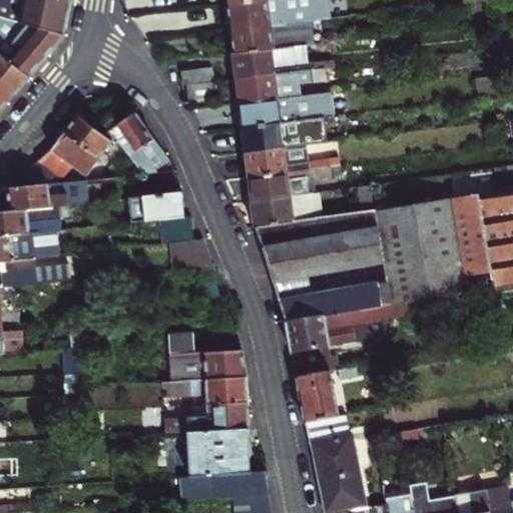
[(0,0),(0,16),(65,35),(72,0),(0,0)]
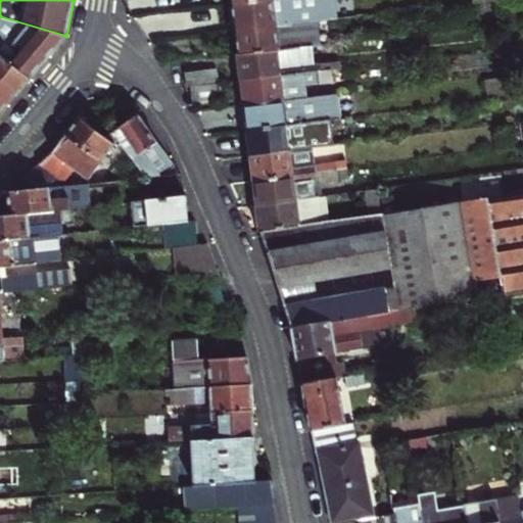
[(263,0),(233,4),(236,29),(317,18),(336,16),(334,0),(263,0)]
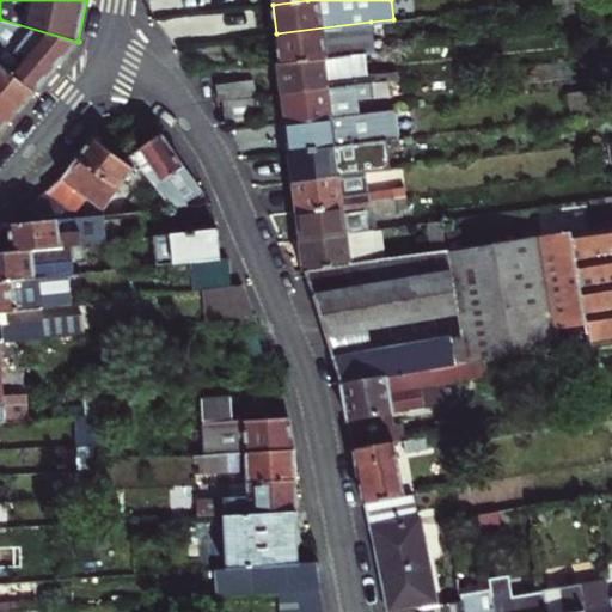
[(78,42),(0,19),(0,63),(35,92),(78,42)]
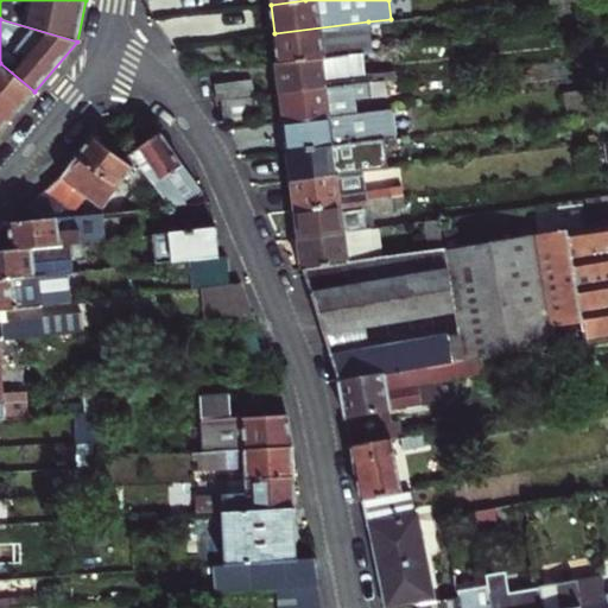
[(371,43),(368,21),(274,33),(278,63),(363,52),(366,52),(365,44),(371,43)]
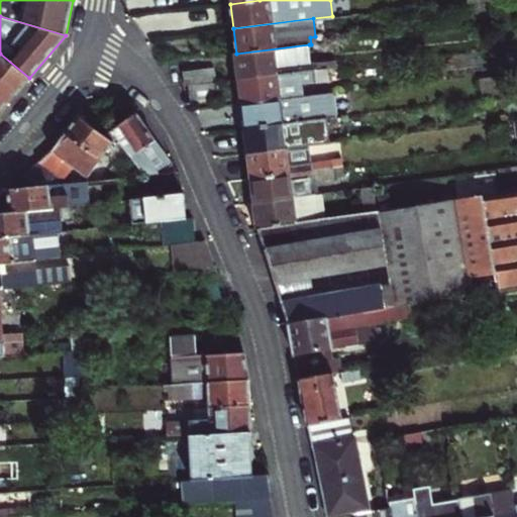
[(328,68),(337,67),(336,59),(311,63),(309,44),(236,54),(239,79),(328,68)]
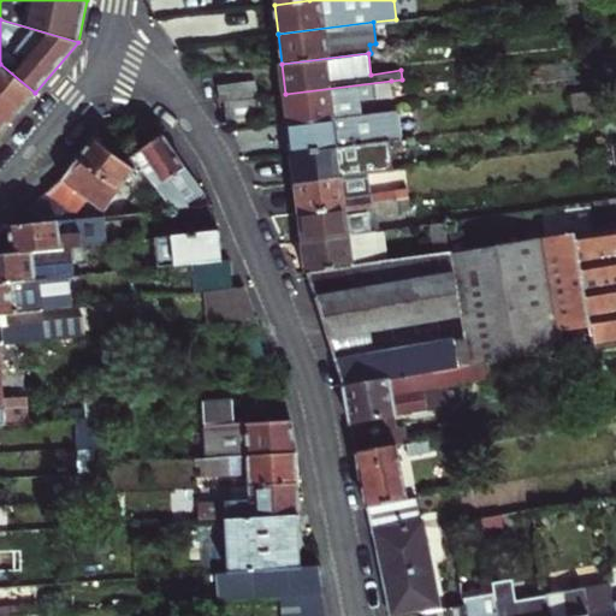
[(28,101),(35,93),(0,64),(0,96),(4,101),(18,113),(28,101)]
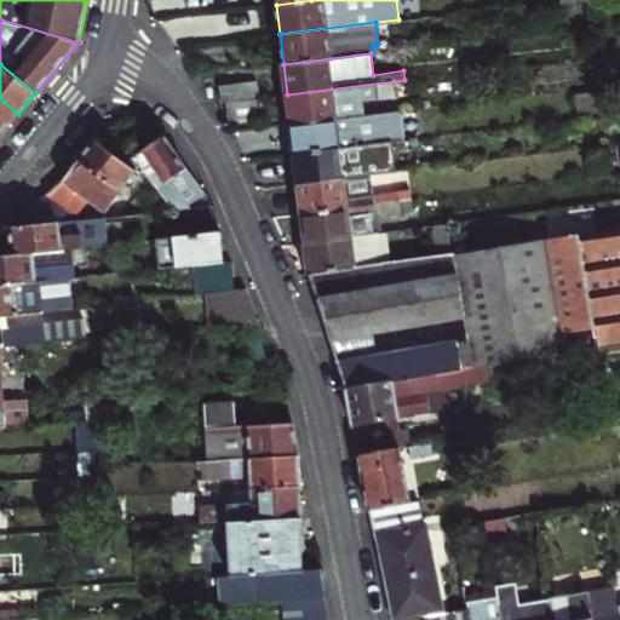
[(227,103),(259,98),(257,80),(219,85),(222,103),(227,103)]
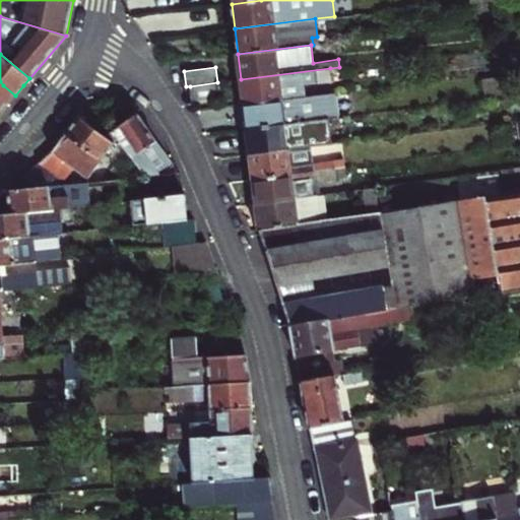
[(241,79),(244,105),(305,96),(304,84),(331,80),(330,68),(241,79)]
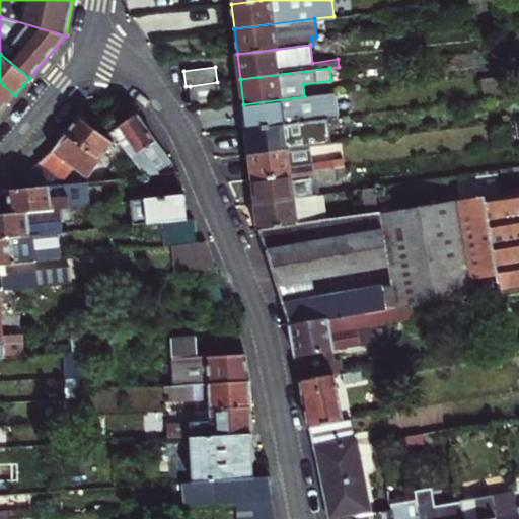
[(0,113),(15,95),(3,85),(0,81),(0,113)]
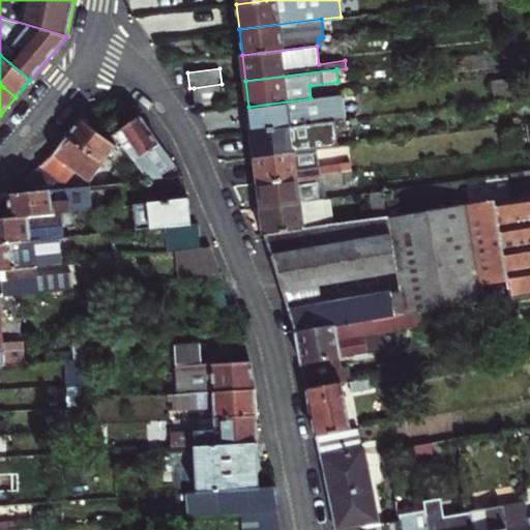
[(194,88),(196,104),(225,99),(223,84),(222,84),(194,88)]
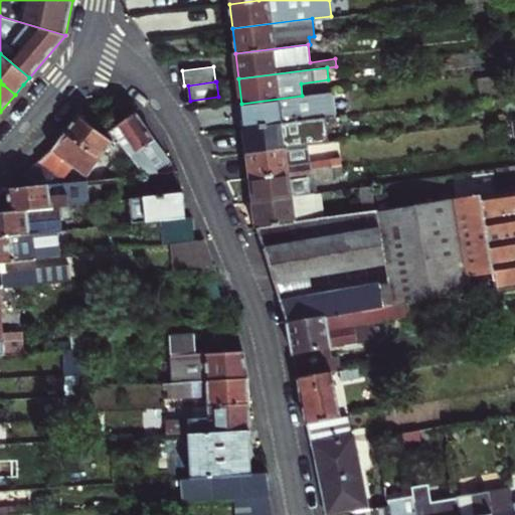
[(241,104),(245,128),(325,118),(341,116),(337,92),(302,96),(241,104)]
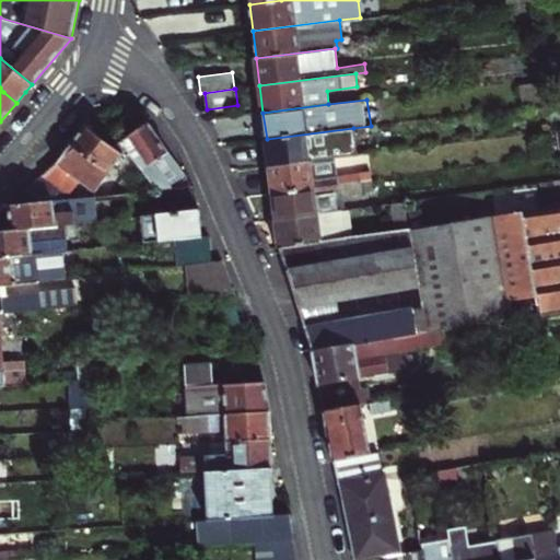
[(186,176),(170,153),(150,124),(149,123),(147,124),(119,142),(127,152),(156,193),(173,189),(171,186),(186,176)]
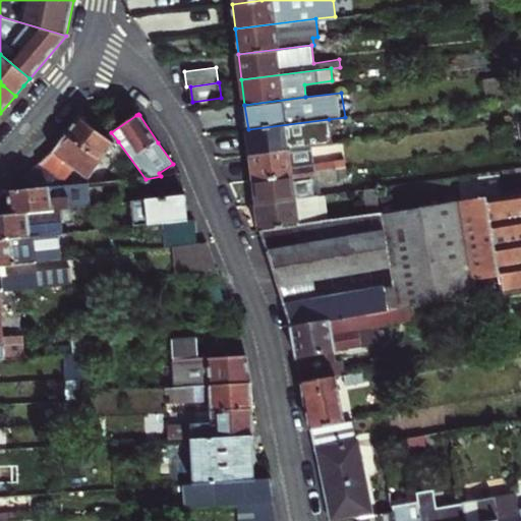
[(111,132),(106,136),(79,116),(76,121),(53,153),(39,164),(64,183),(74,170),(88,180),(118,141),(111,132)]
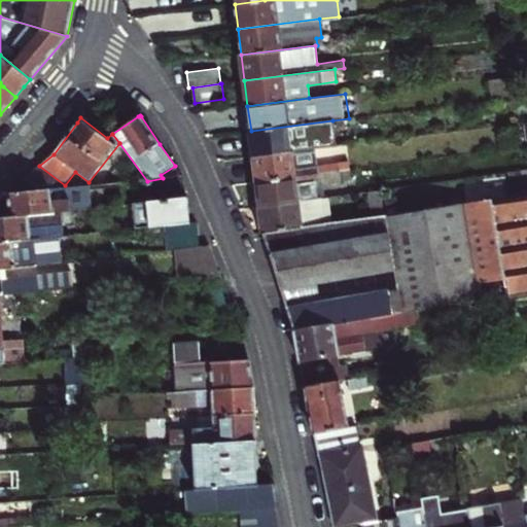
[(251,131),(254,156),(315,148),(336,146),(332,120),(251,131)]
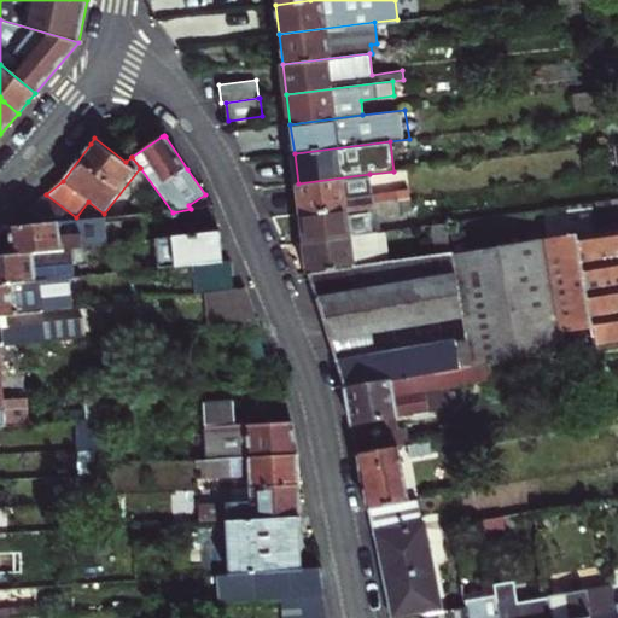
[(298,184),(302,214),(397,200),(396,191),(372,194),(369,174),(298,184)]
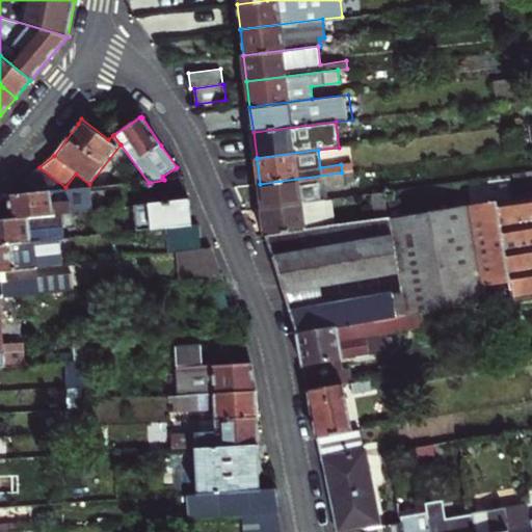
[(68,189),(65,187),(40,167),(8,194),(68,189)]
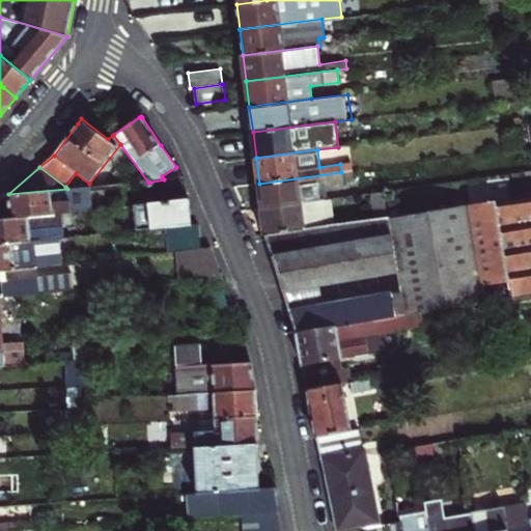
[(343,183),(354,180),(353,171),(341,172),(343,183)]
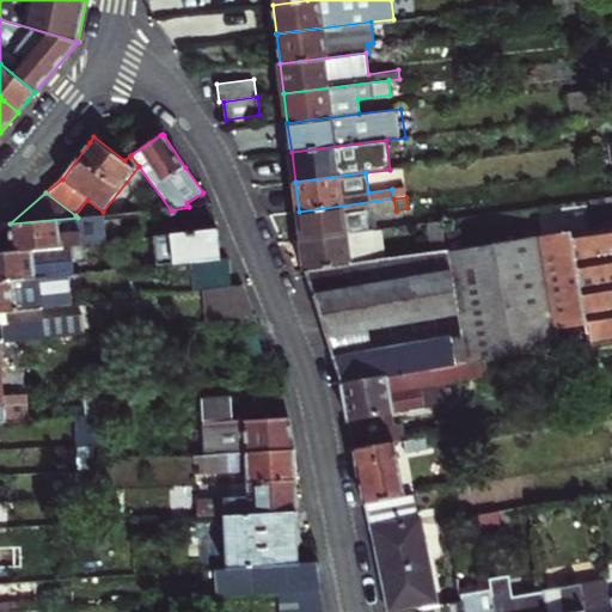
[(299,212),(303,240),(374,231),(372,210),(377,209),(377,214),(396,212),(396,210),(393,199),(299,212)]
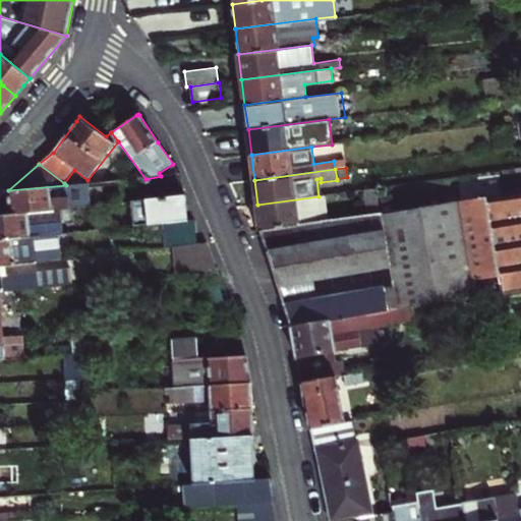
[(87,184),(66,185),(8,190),(11,214),(12,215),(75,208),(89,207),(87,184)]
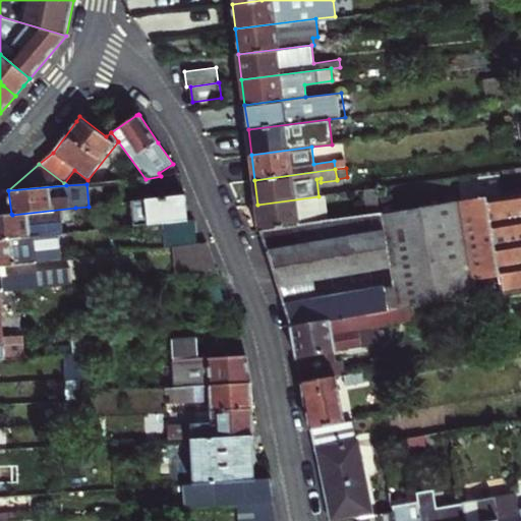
[(363,190),(367,215),(380,214),(377,188),(363,190)]
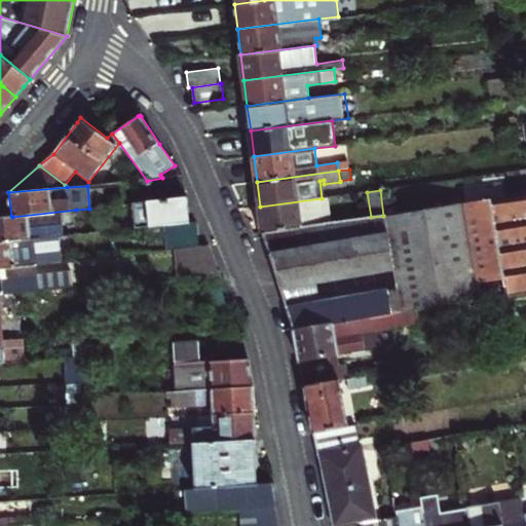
[(325,224),(263,232),(294,331),(391,313),(429,307),(525,291),(525,194),(383,216),(371,217),(330,223),(325,224)]
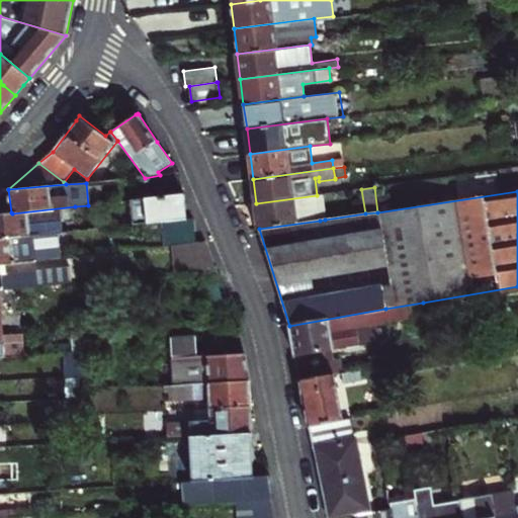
[(387,193),(376,194),(378,205),(390,203),(387,193)]
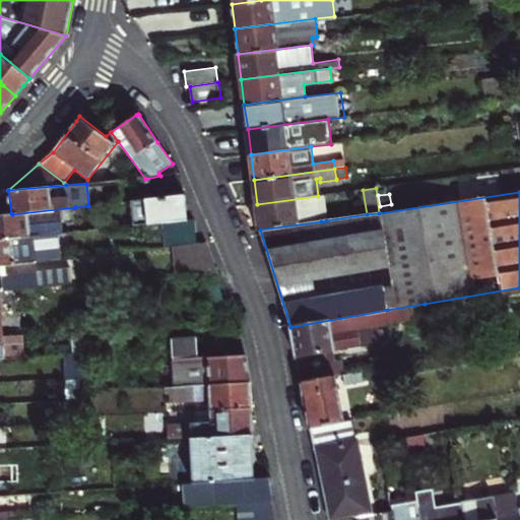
[(188,220),(185,195),(131,201),(134,226),(163,223),(188,220)]
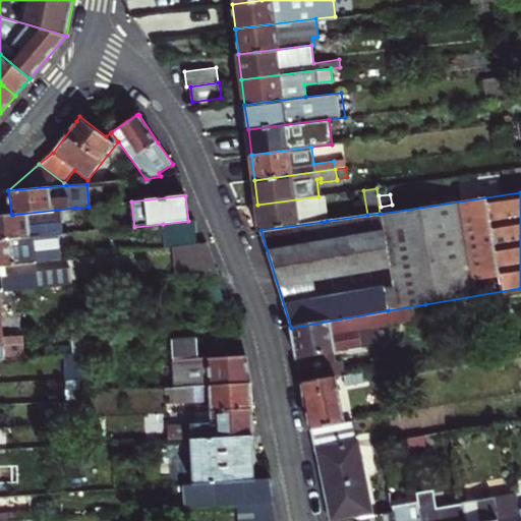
[(319,196),(322,222),(327,221),(324,195),(319,196)]
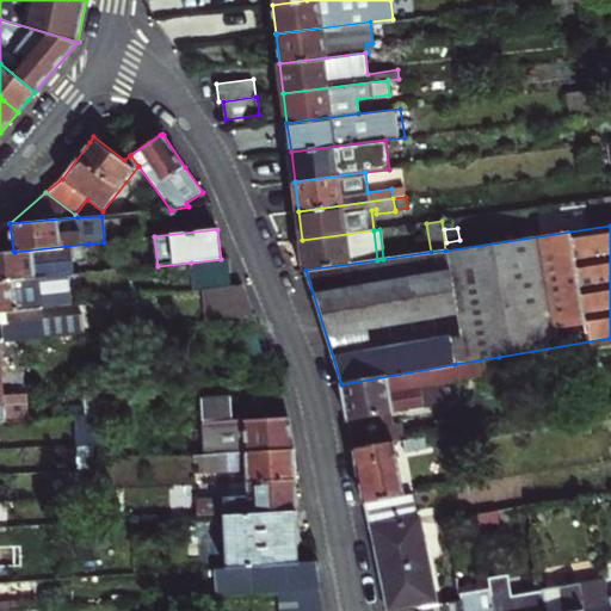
[(302,240),(306,270),(377,260),(374,230),(302,240)]
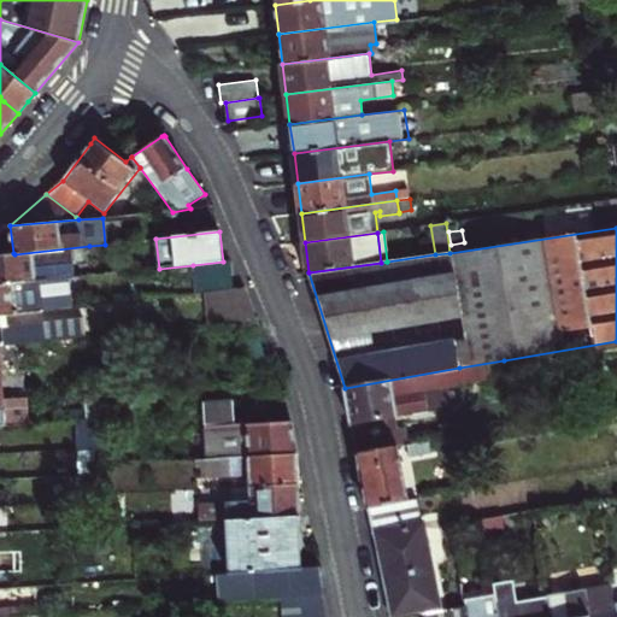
[(90,256),(89,246),(15,254),(13,253),(0,254),(0,283),(68,277),(81,276),(81,268),(64,270),(50,271),(50,260),(63,259),(90,256)]
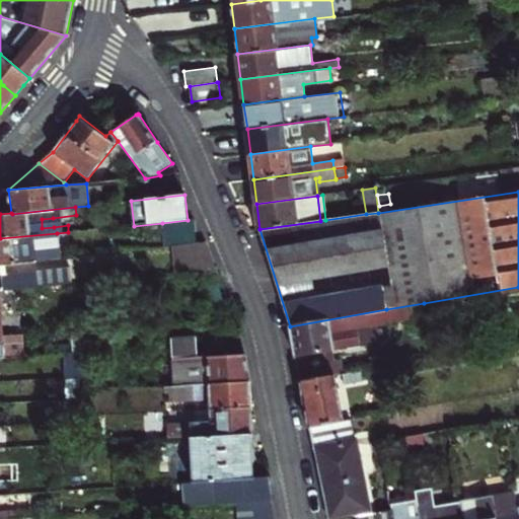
[(42,228),(54,227),(53,218),(42,219),(42,228)]
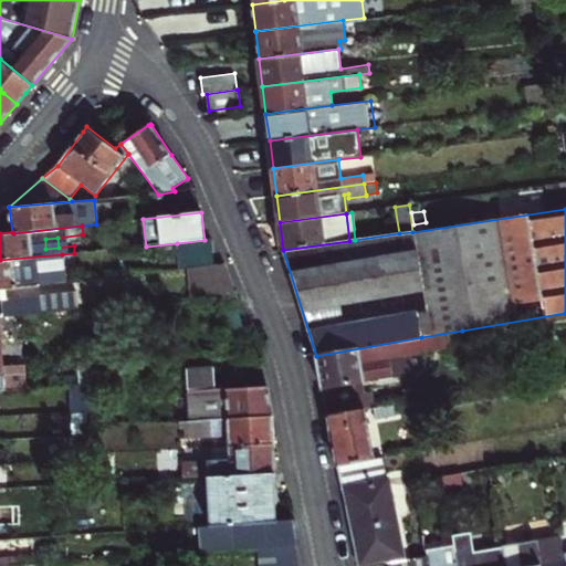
[(190,268),(215,265),(212,240),(205,240),(177,243),(180,270),(190,268)]
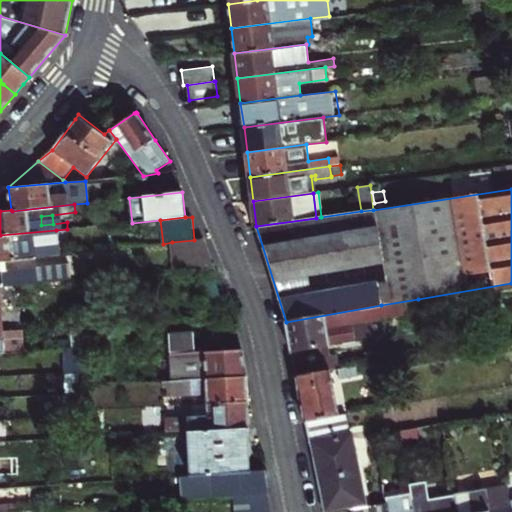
[(59,255),(56,230),(0,235),(0,260),(16,259),(16,260),(59,255)]
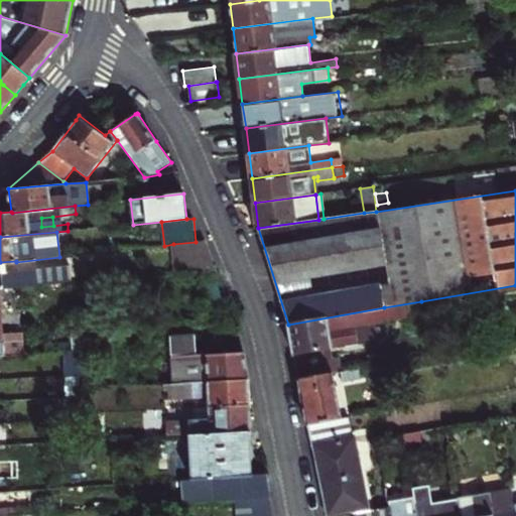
[(176,270),(215,266),(206,241),(196,242),(173,244),(176,270)]
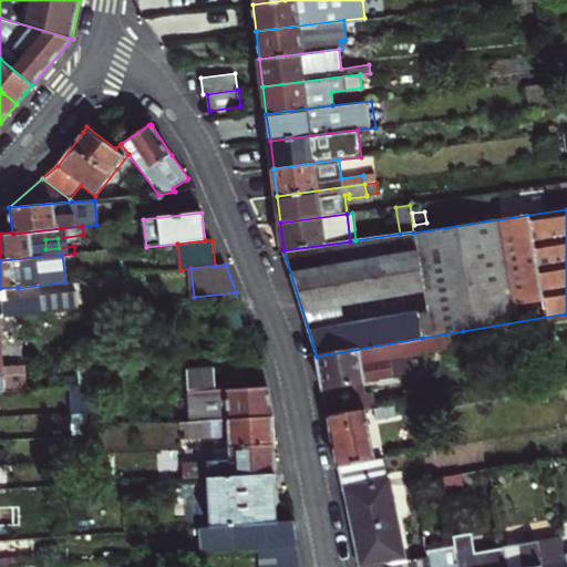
[(0,300),(0,317),(1,317),(79,309),(78,294),(0,300)]
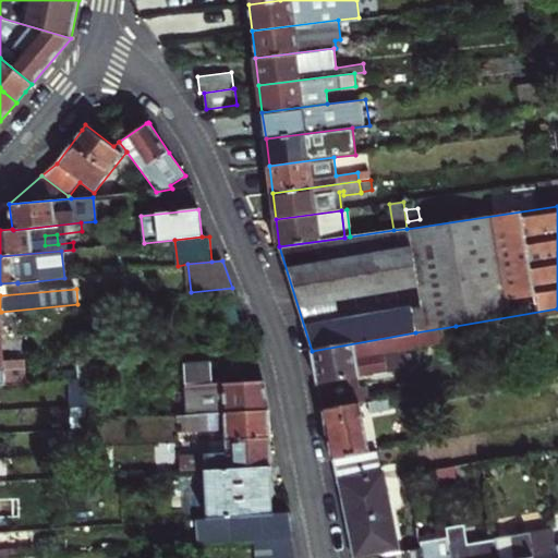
[(22,360),(4,361),(1,312),(0,312),(0,385),(24,384),(22,360)]
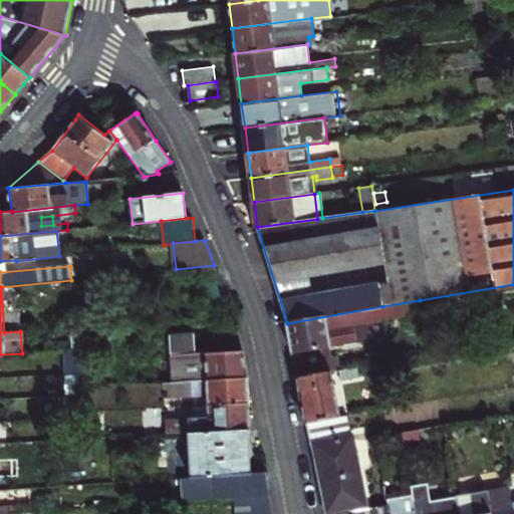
[(382,306),(287,323),(297,378),(331,372),(339,370),(337,357),(328,358),(326,347),(375,338),(372,323),(422,314),(420,300),(382,306)]
